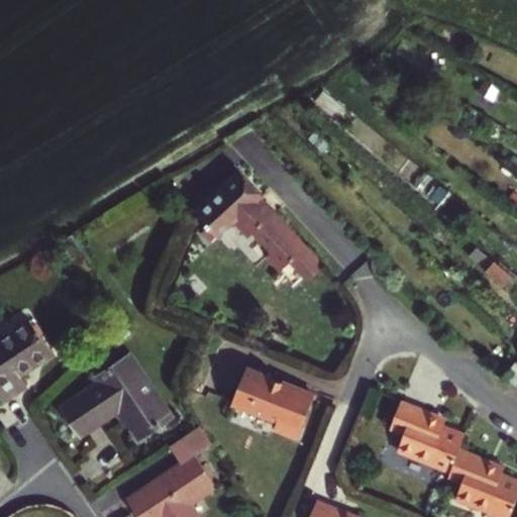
[(264,197),(239,171),(196,211),(218,238),(234,224),(247,239),(252,234),(271,253),(266,259),(279,274),(289,265),(306,284),(324,268),(262,199),(264,197)]
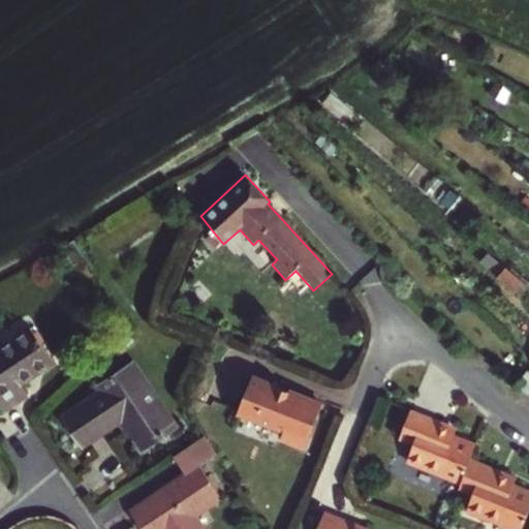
[(523,281),(486,252),(479,259),(516,290),(523,281)]
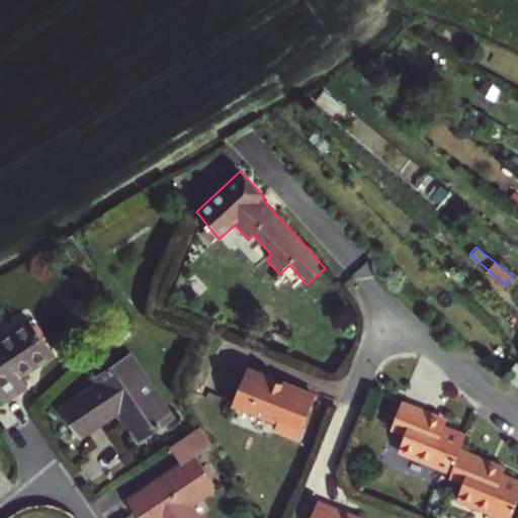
[(517,247),(508,260),(517,268),(517,247)]
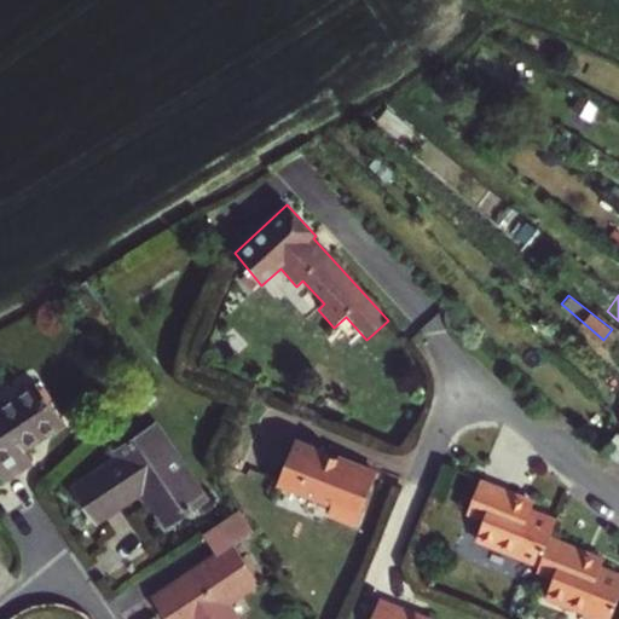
[(36,381),(0,404),(0,476),(3,480),(32,461),(23,449),(63,422),(36,381)]
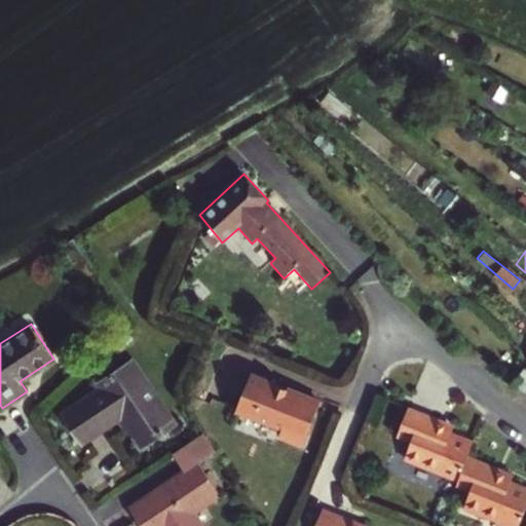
[(525,366),(511,384),(524,393),(525,390),(525,366)]
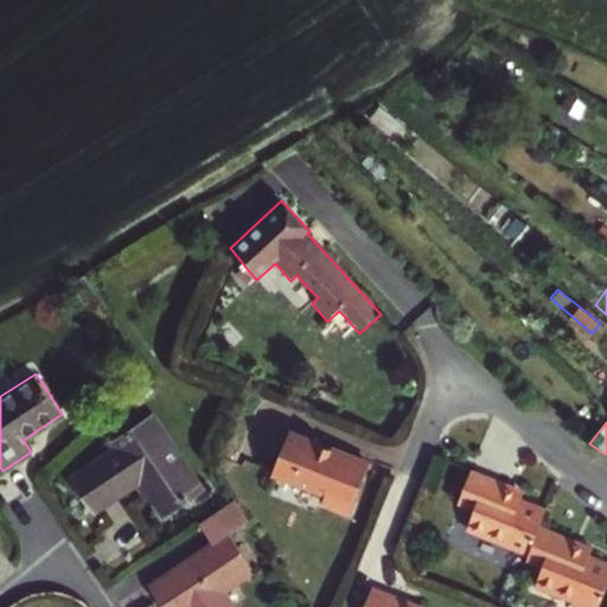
[(154,423),(116,449),(120,455),(107,464),(103,459),(72,480),(93,509),(123,489),(121,486),(135,477),(161,515),(198,491),(154,423)]
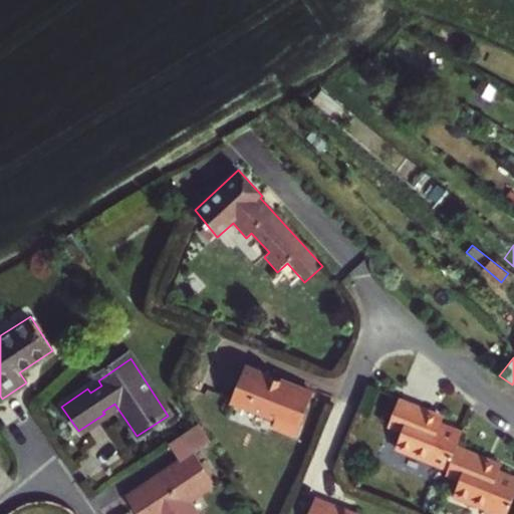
[(311,395),(244,366),(230,402),(275,420),(272,426),(294,436),(311,395)]
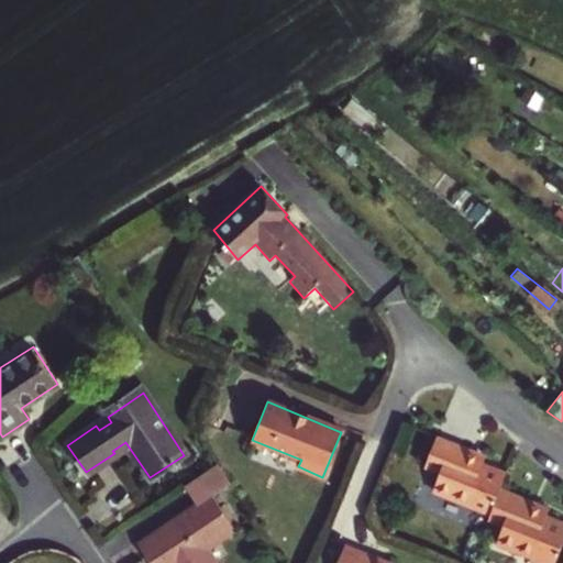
[(433,489),(492,514),(501,486),(507,473),(484,463),(484,461),(468,454),(470,451),(437,437),(424,467),(440,474),(433,489)]
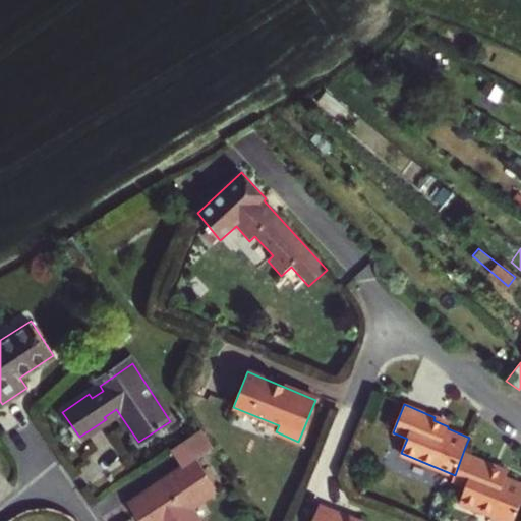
[(450,423),(435,417),(433,420),(448,426),(450,423)]
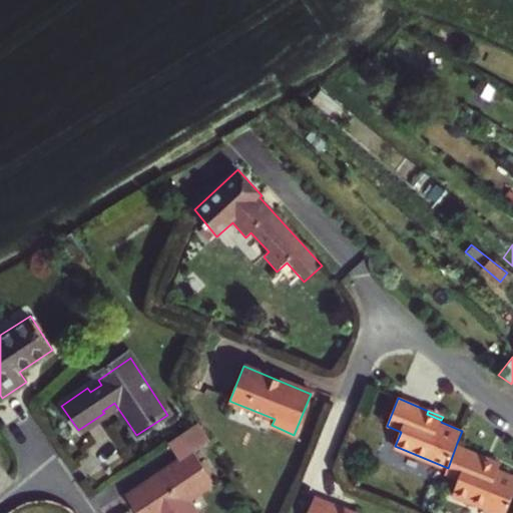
[(190,497),(214,482),(193,451),(196,448),(209,440),(198,422),(168,442),(179,457),(125,493),(138,512),(194,512),(198,510),(190,497)]
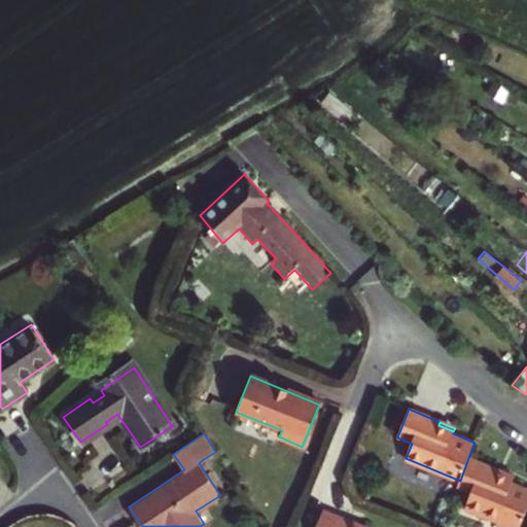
[(460,481),(457,488),(470,493),(465,505),(519,526),(521,526),(526,511),(526,487),(513,482),(514,479),(499,473),(502,468),(469,455),(460,481)]
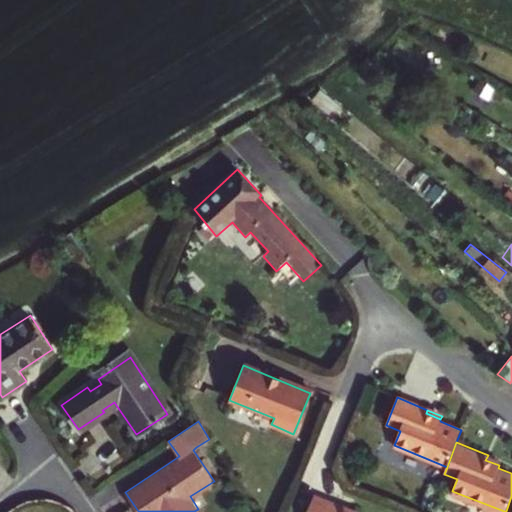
[(217,478),(196,447),(193,450),(214,481),(217,478)]
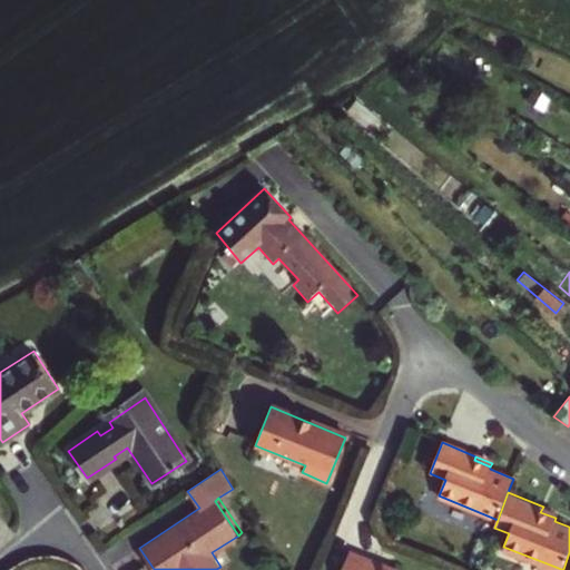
[(558,512),(543,507),(540,512),(556,518),(558,512)]
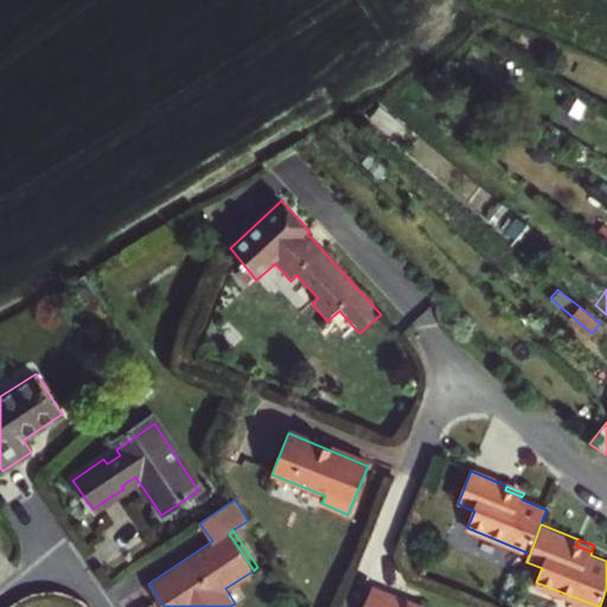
[(404,606),(407,600),(372,586),(364,606),(404,606)]
